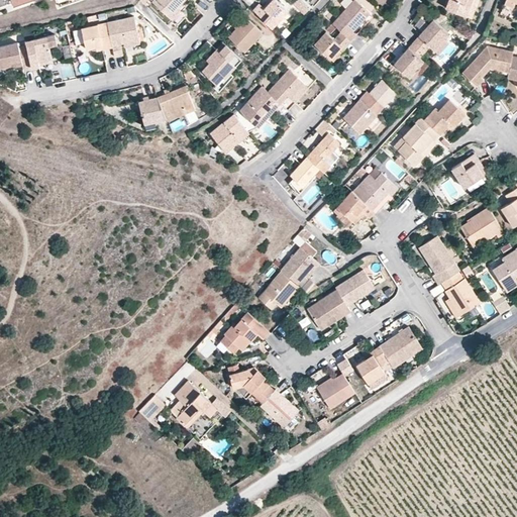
[(185,0),(152,0),(152,1),(170,17),(178,8),(185,0)]
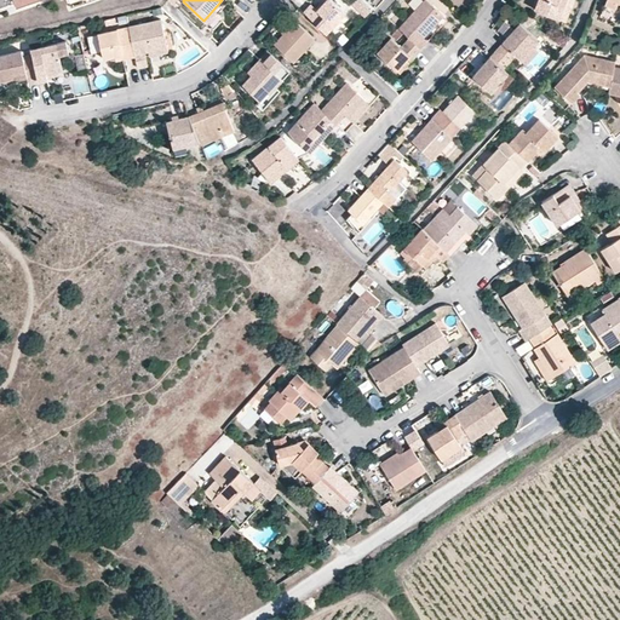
[(326,33),(345,12),(332,0),(322,0),(321,1),(321,5),(317,10),(311,4),(304,12),(326,33)]
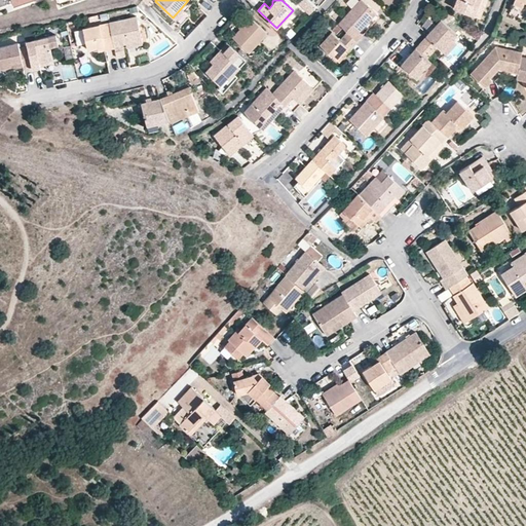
[(376,13),(361,0),(359,0),(338,24),(347,32),(354,39),(357,41),(363,35),(359,32),(376,13)]
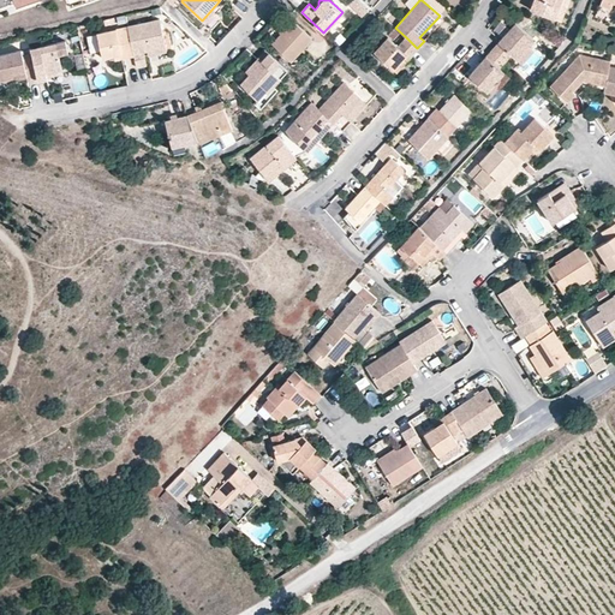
[(529,0),(527,6),(551,16),(557,0),(529,0)]
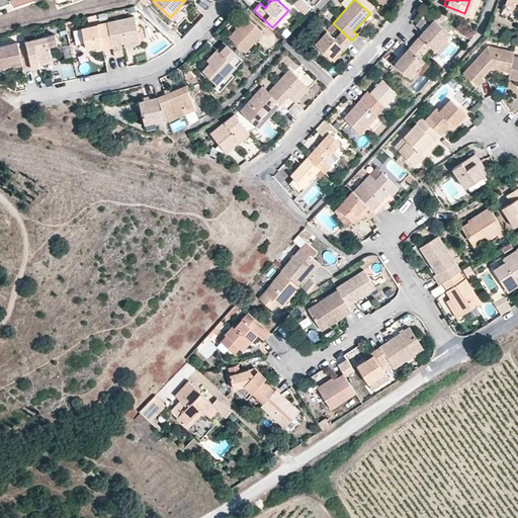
[(469,15),(475,0),(469,0),(464,13),(469,15)]
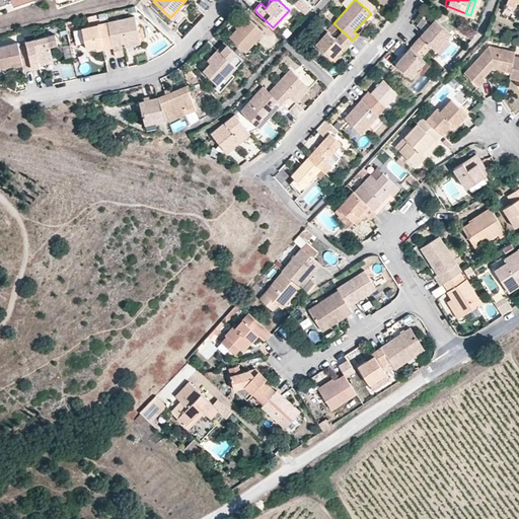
[(172,19),(180,10),(178,8),(170,17),(172,19)]
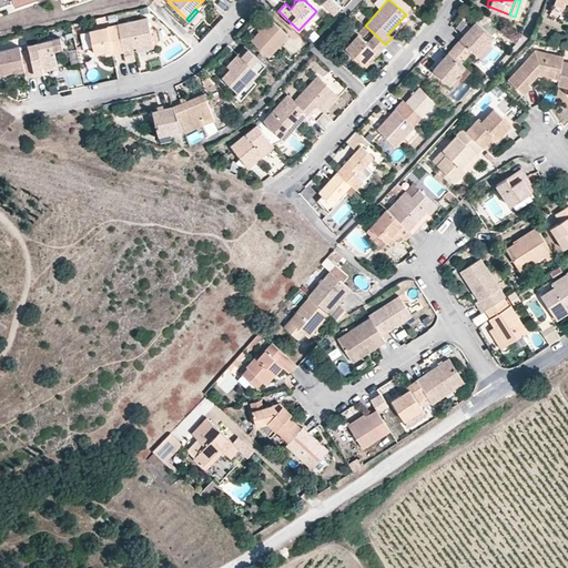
[(152,39),(146,13),(117,20),(122,47),(124,58),(134,56),(132,48),(131,43),(152,39)]
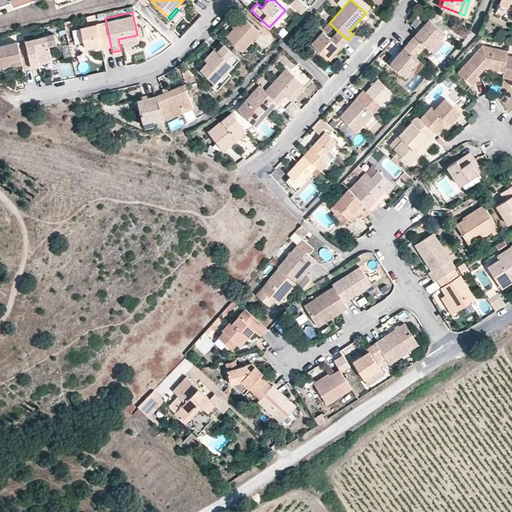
[(242,50),(260,31),(244,17),(226,36),(242,50)]
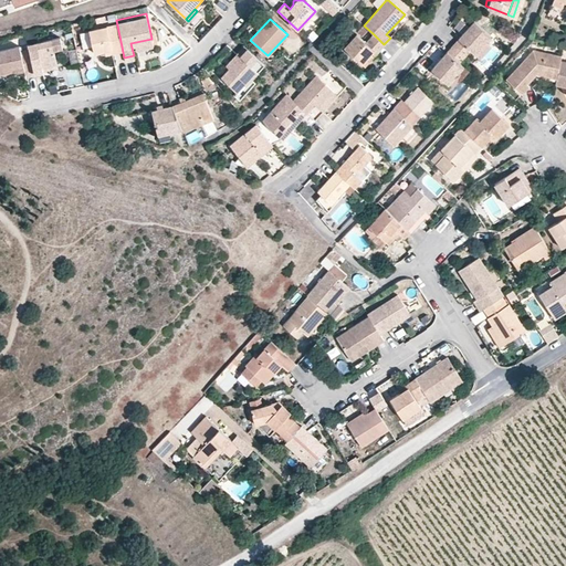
[(93,49),(103,46),(111,44),(112,49),(122,46),(116,20),(88,27),(93,49)]
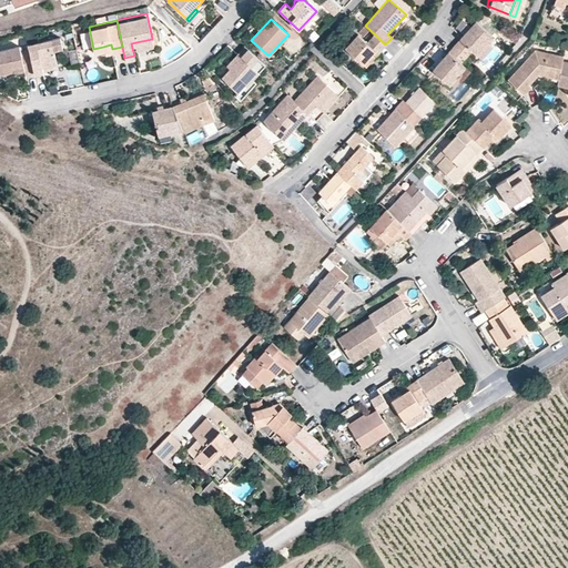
[(489,34),(473,20),(450,43),(463,54),(468,49),(473,52),(484,40),(489,34)]
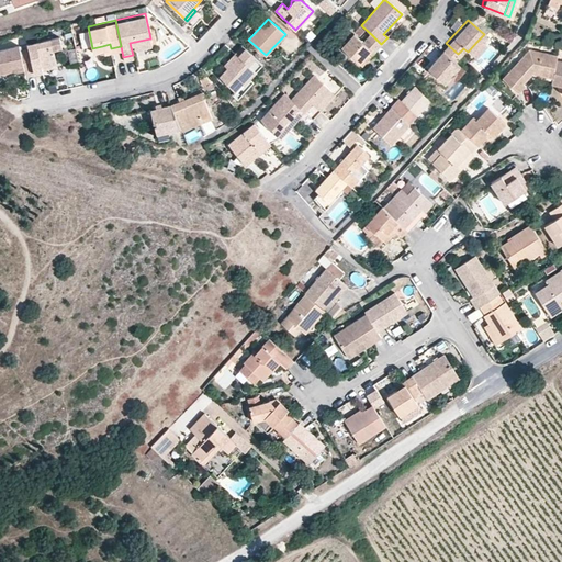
[(90,44),(87,29),(79,31),(82,46),(90,44)]
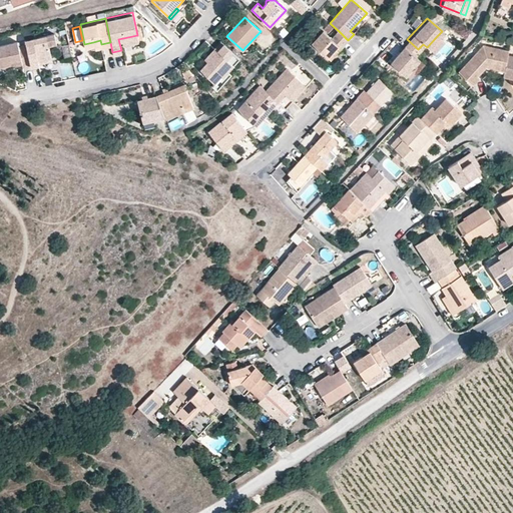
[(51,54),(48,42),(56,40),(54,30),(25,37),(26,41),(27,48),(30,61),(31,64),(39,62),(38,60),(38,57),(51,54)]
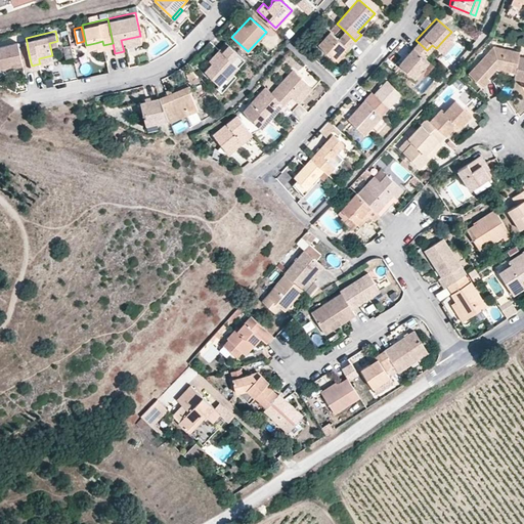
[(353,39),(346,32),(339,39),(331,31),(318,44),(335,58),(346,47),(353,39)]
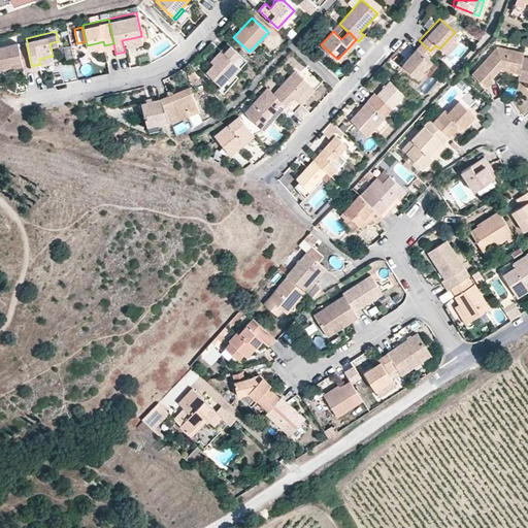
[(123,44),(142,40),(141,36),(122,40),(123,44)]
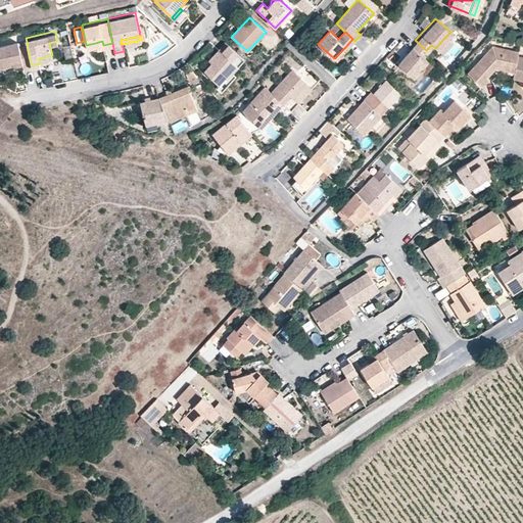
[(439,52),(449,41),(445,37),(435,48),(439,52)]
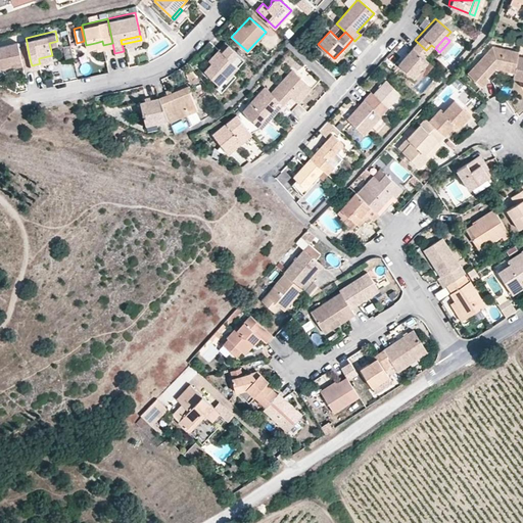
[(0,43),(0,64),(11,62),(10,60),(21,58),(22,62),(22,64),(31,62),(28,49),(27,42),(18,44),(17,40),(0,43)]
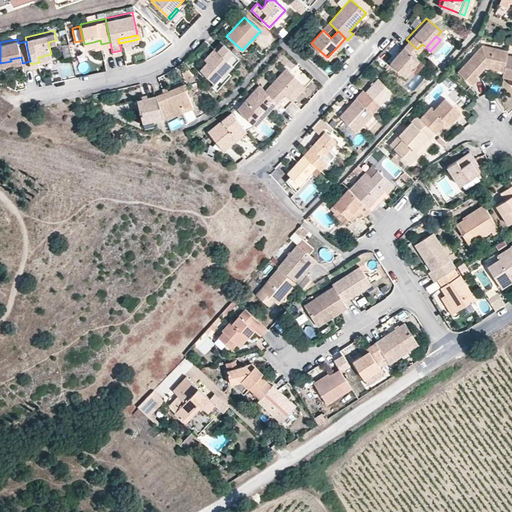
[(417,49),(406,39),(387,61),(402,74),(407,69),(416,59),(412,55),(417,49)]
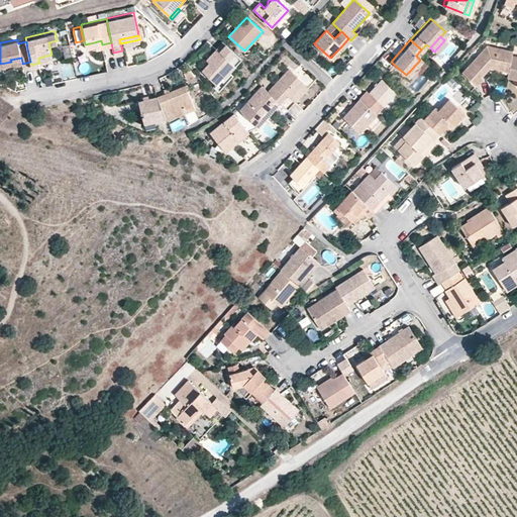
[(224,78),(241,59),(223,41),(210,56),(213,59),(209,62),(202,70),(216,83),(223,76),(224,78)]
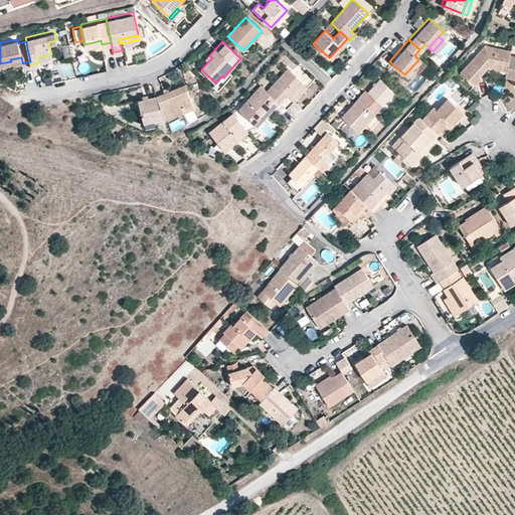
[(61,43),(63,55),(70,53),(68,42),(61,43)]
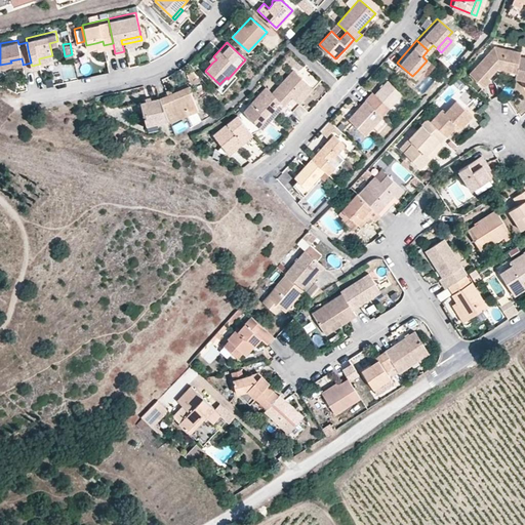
[(521,51),(494,46),(470,74),(484,87),(491,80),(489,78),(497,69),(505,62),(519,65),(520,56),(521,51)]
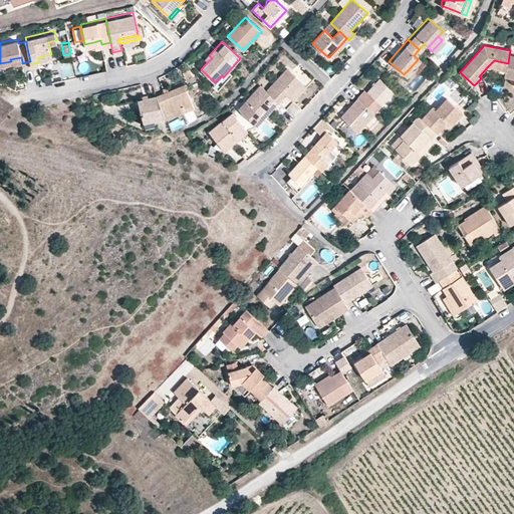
[(331,60),(342,48),(339,46),(328,57),(331,60)]
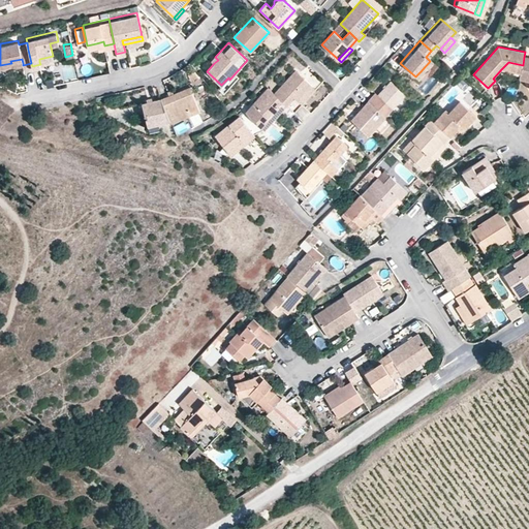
[(528,57),(524,57),(523,65),(521,73),(520,80),(528,81),(528,57)]
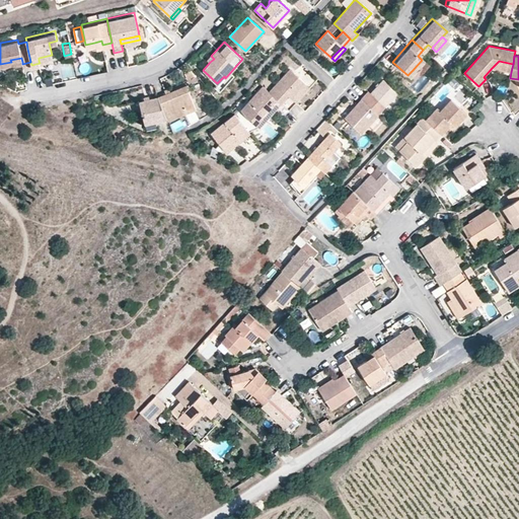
[(21,58),(10,60),(11,62),(0,64),(0,67),(22,62),(21,58)]
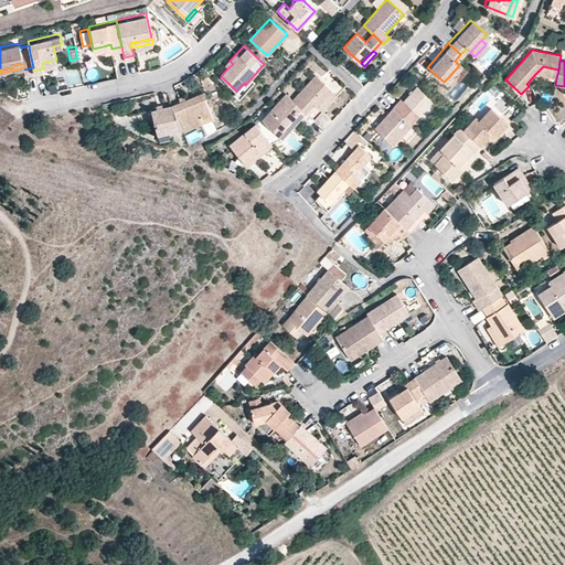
[(452,81),(464,68),(459,65),(449,76),(452,81)]
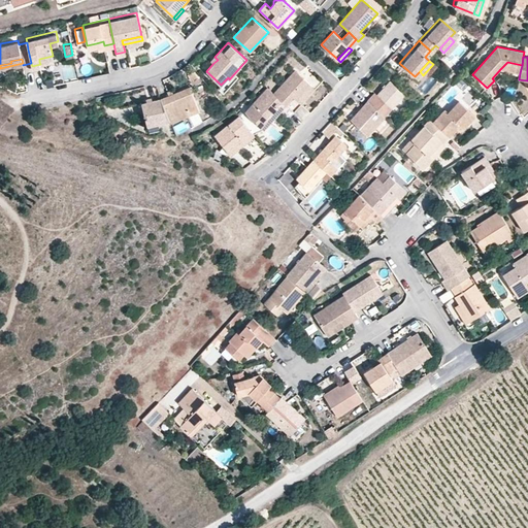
[(520,73),(522,65),(507,62),(500,69),(520,73)]
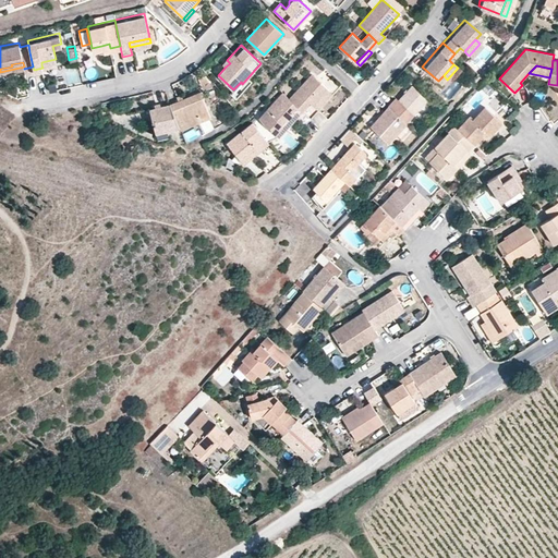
[(314,107),(329,89),(312,74),(289,98),(303,110),(311,118),(318,110),(314,107)]
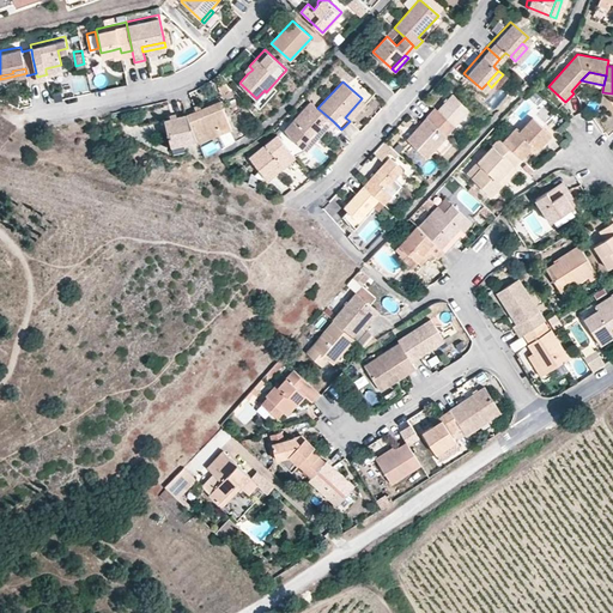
[(277,89),(272,85),(266,92),(265,90),(256,98),(253,102),(260,108),(277,89)]
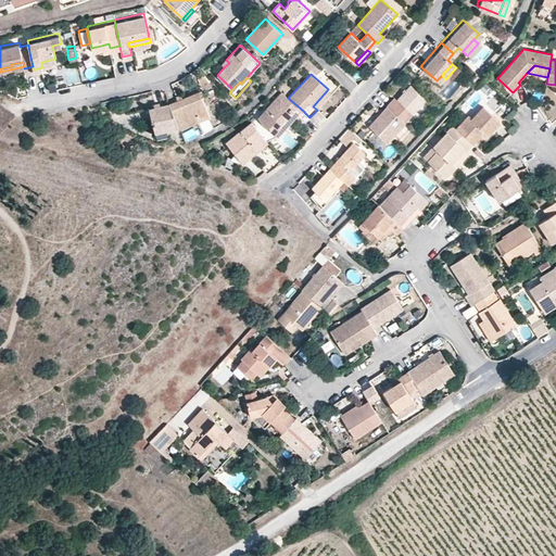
[(404,122),(426,99),(411,85),(397,99),(395,97),(387,105),(404,122)]
